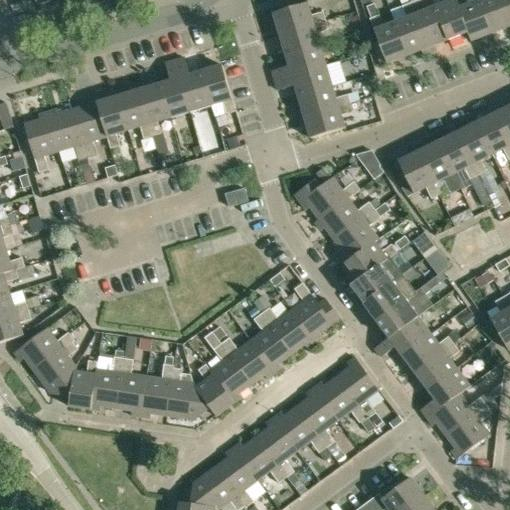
[(421,53),(428,51),(409,1),(409,0),(398,0),(400,5),(390,9),(395,20),(407,53),(419,49),(421,53)]
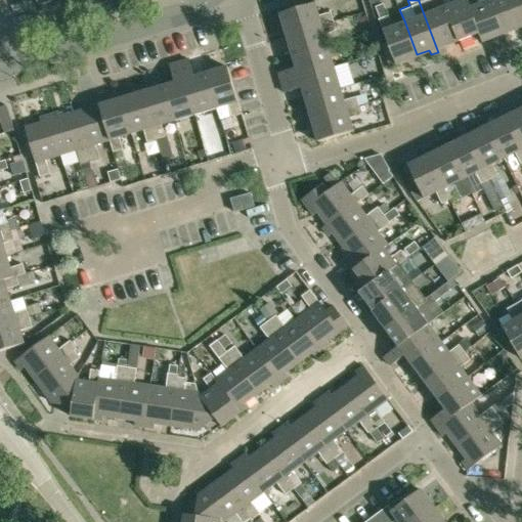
[(419,0),(419,1),(438,52),(446,49),(444,44),(458,39),(444,5),(432,9),(428,0),(419,0)]
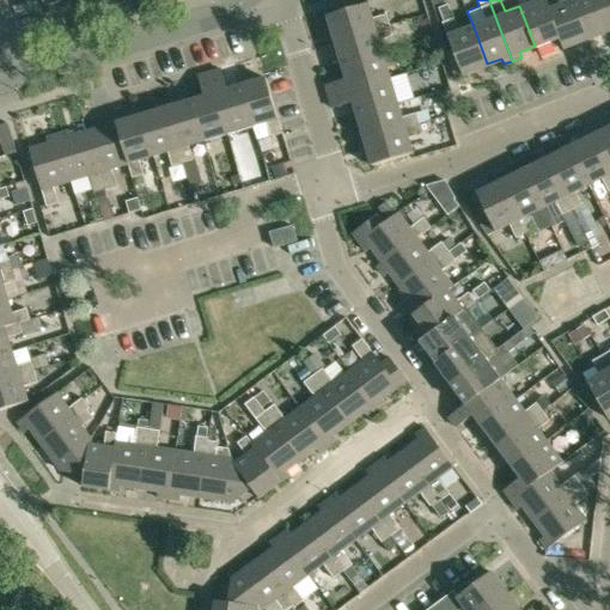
[(553,46),(560,42),(544,0),(517,0),(519,6),(535,46),(550,40),(553,46)]
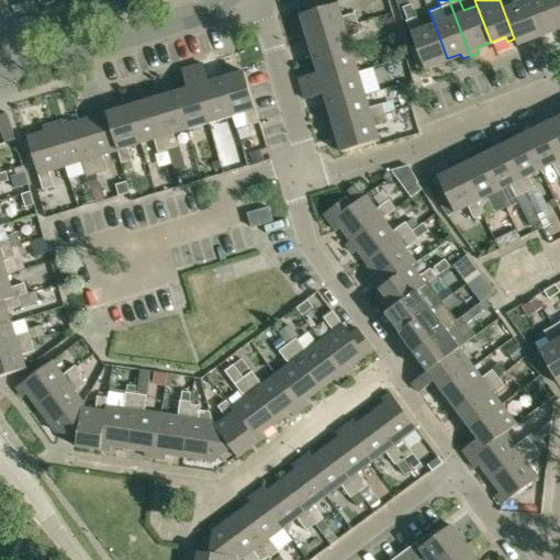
[(516,44),(539,35),(526,0),(500,0),(514,38),(516,44)]
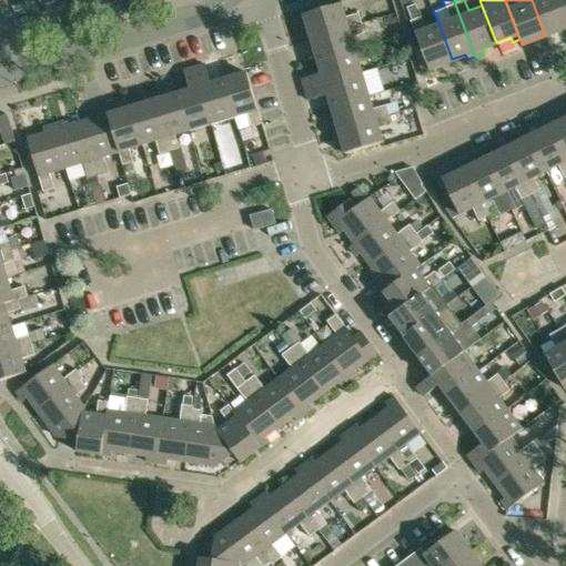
[(532,0),(545,36),(565,27),(565,24),(556,0),(532,0)]
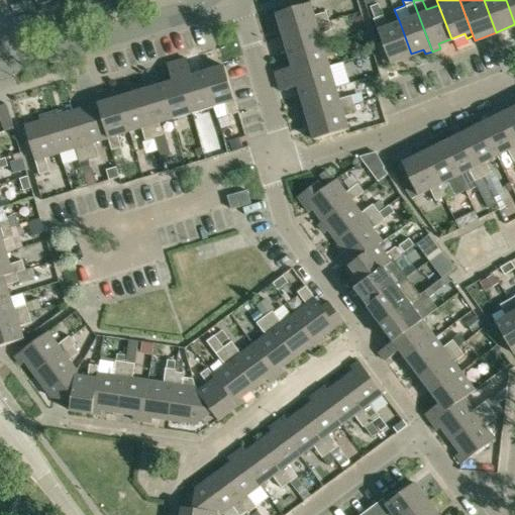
[(506,0),(514,22),(514,0),(506,0)]
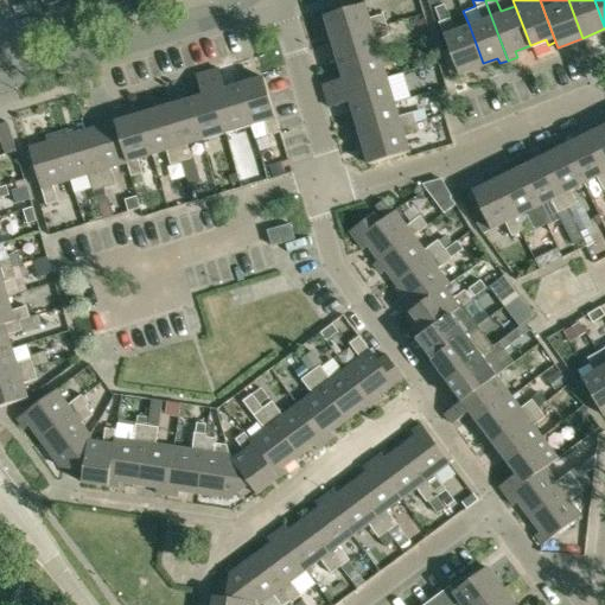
[(330,39),(384,23),(382,12),(368,17),(363,1),(322,14),(330,39)]
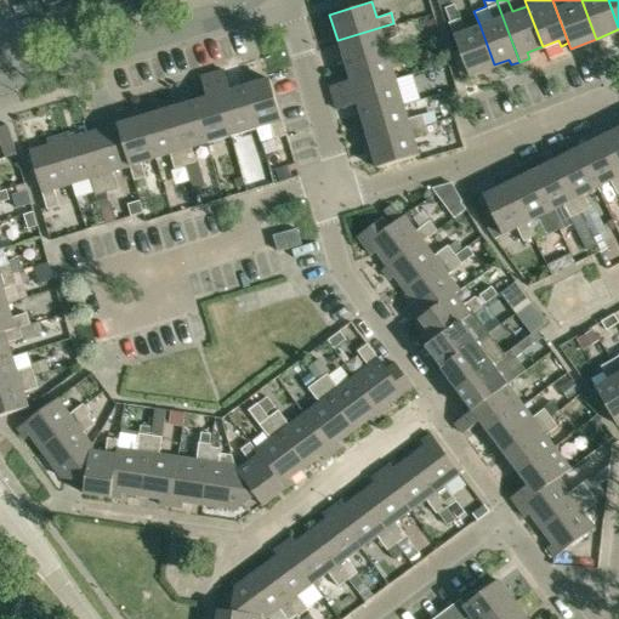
[(467,75),(494,64),(480,24),(463,30),(458,16),(447,21),(467,75)]
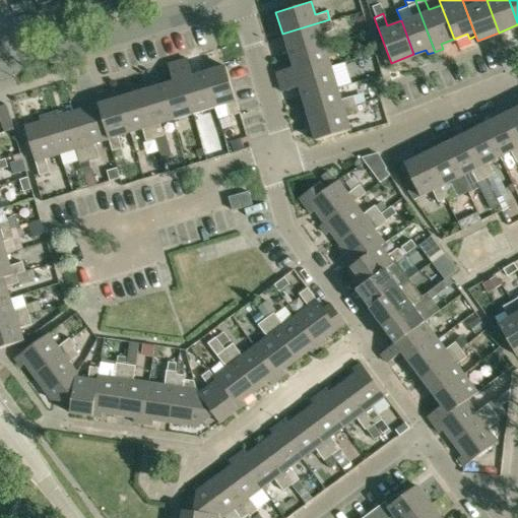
[(282,34),(288,54),(323,44),(320,31),(332,28),(329,19),(282,34)]
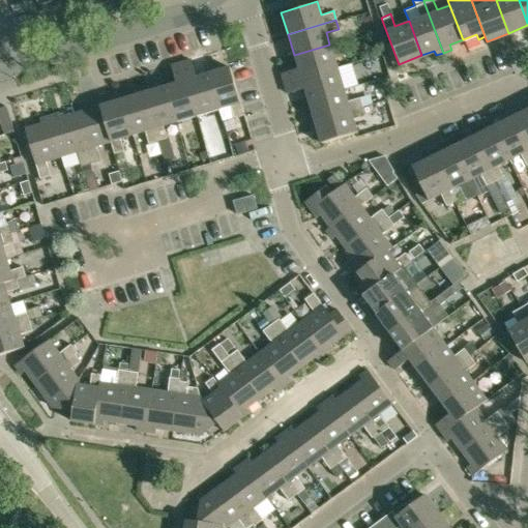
[(336,66),(329,45),(294,55),(297,66),(280,72),(283,82),(336,66)]
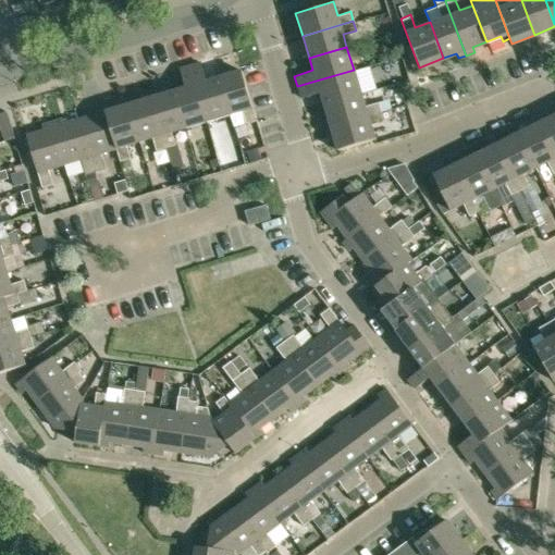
[(205,120),(229,113),(218,76),(205,79),(199,61),(186,64),(205,120)]
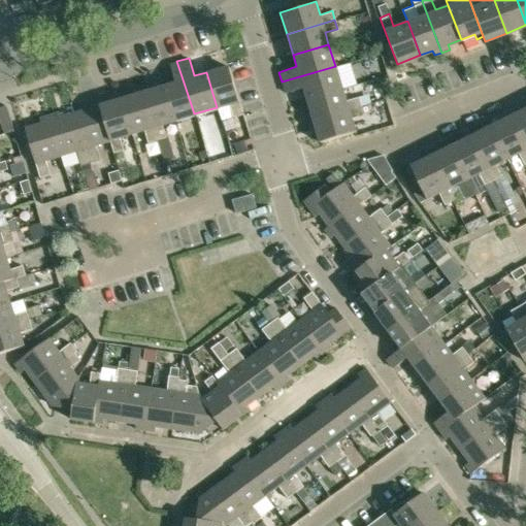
[(161,86),(171,121),(194,113),(176,61),(168,64),(174,81),(161,86)]
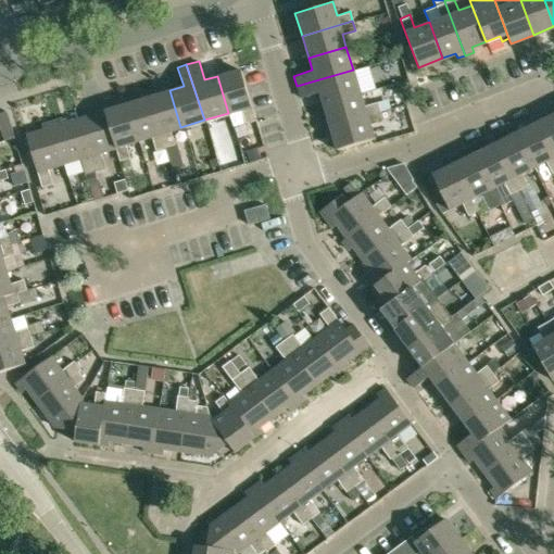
[(217,76),(228,113),(240,110),(244,123),(254,120),(239,70),(217,76)]
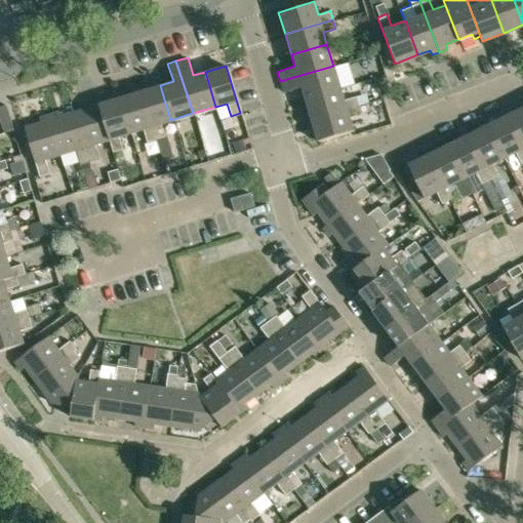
[(300,86),(304,96),(339,87),(333,66),(280,81),(283,91),(300,86)]
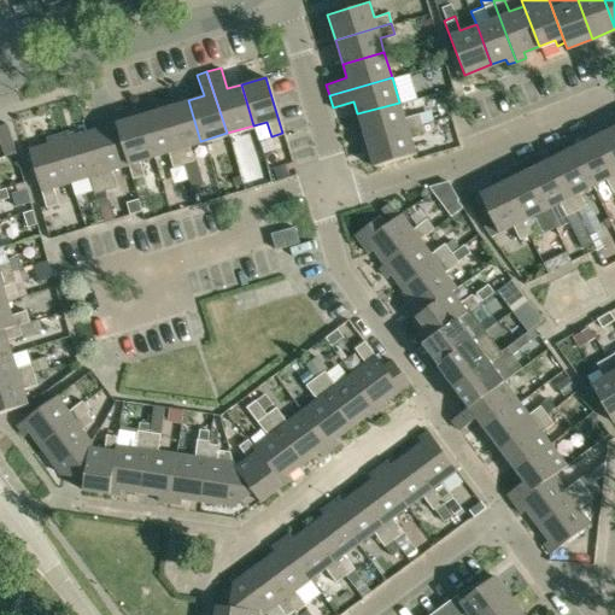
[(164,101),(182,162),(193,159),(188,145),(200,141),(188,100),(174,104),(173,99),(164,101)]
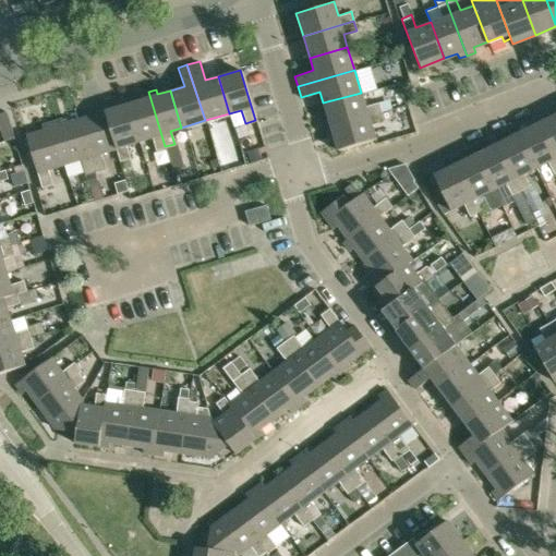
[(167,154),(165,146),(148,92),(140,94),(142,99),(127,104),(139,141),(152,136),(157,157),(167,154)]
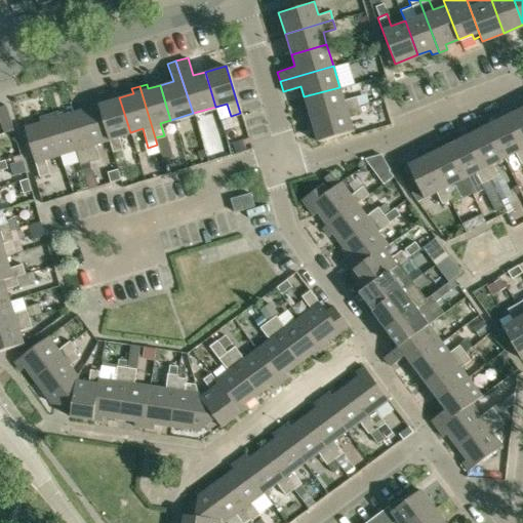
[(304,113),(306,120),(358,105),(355,95),(343,98),(339,87),(304,96),(308,111),(304,113)]
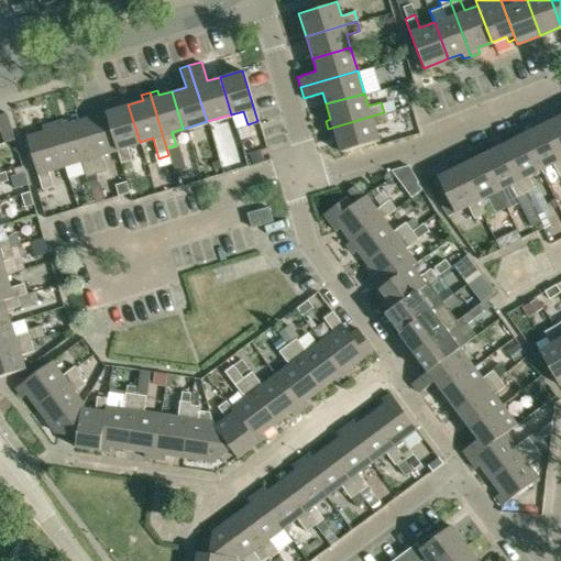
[(127,145),(140,142),(128,105),(113,109),(111,103),(102,107),(117,149),(120,162),(131,158),(127,145)]
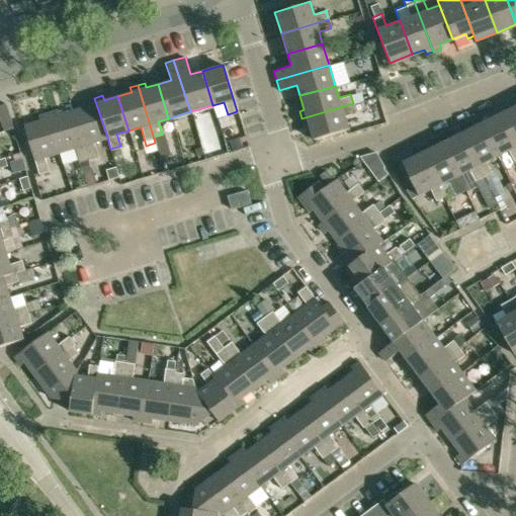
[(87,105),(73,109),(87,158),(97,156),(92,141),(107,137),(94,98),(86,100),(87,105)]
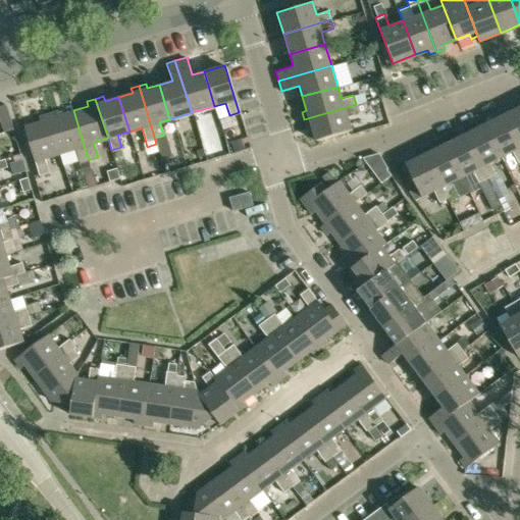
[(0,117),(9,115),(5,102),(0,103),(0,117)]
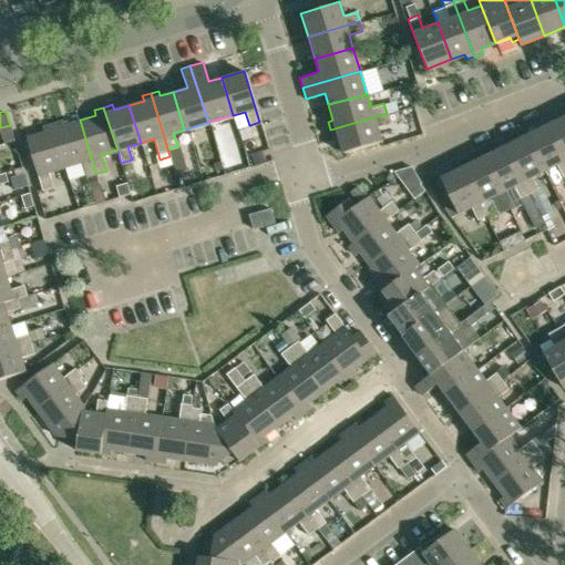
[(390,123),(387,113),(330,130),(332,137),(338,136),(342,152),(380,141),(377,126),(390,123)]
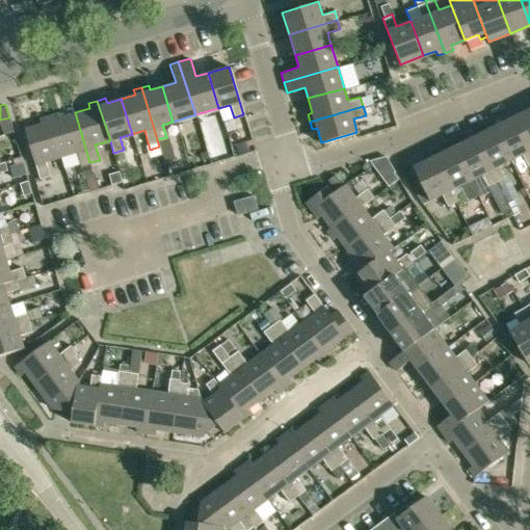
[(529,107),(521,113),(518,108),(511,112),(529,150),(529,107)]
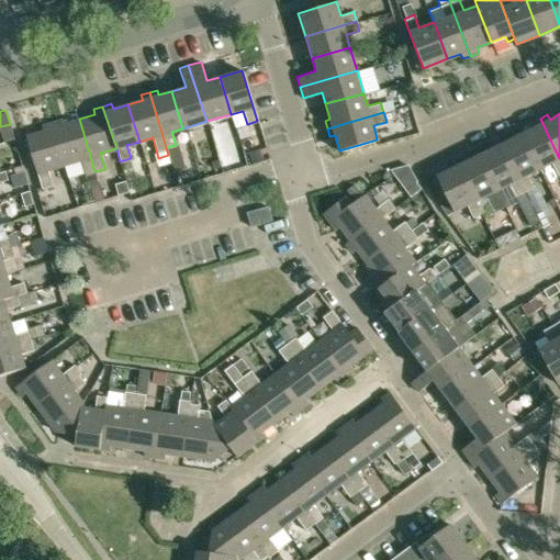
[(94,171),(79,119),(63,123),(60,119),(48,122),(62,165),(66,178),(84,172),(85,175),(94,171)]
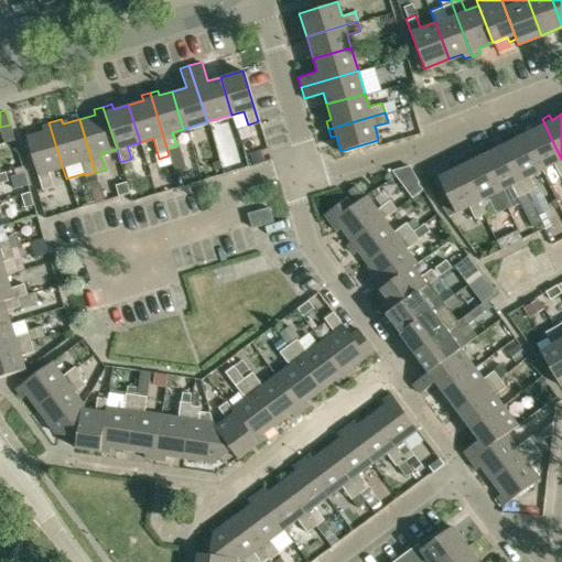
[(561,173),(561,159),(542,119),(535,122),(537,127),(522,134),(539,170),(552,163),(559,175),(561,173)]
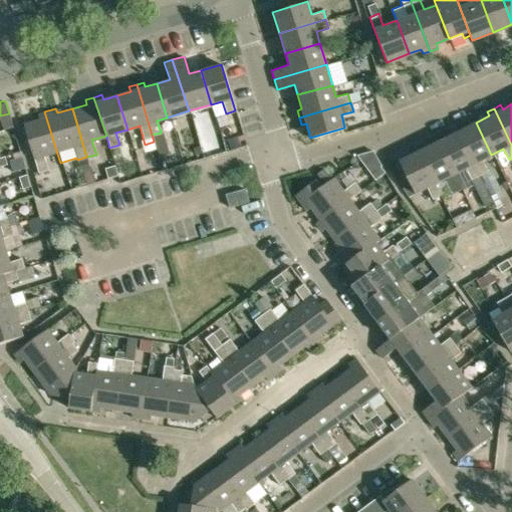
[(56,151),(44,111),(37,114),(38,118),(23,123),(37,172),(47,169),(43,155),(56,151)]
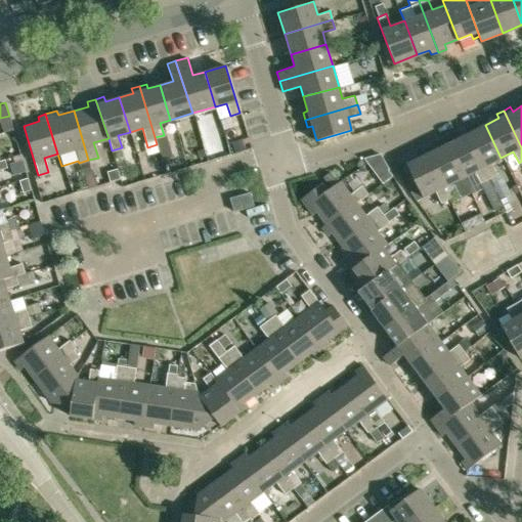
[(490,163),(501,158),(485,125),(466,134),(487,178),(496,174),(490,163)]
